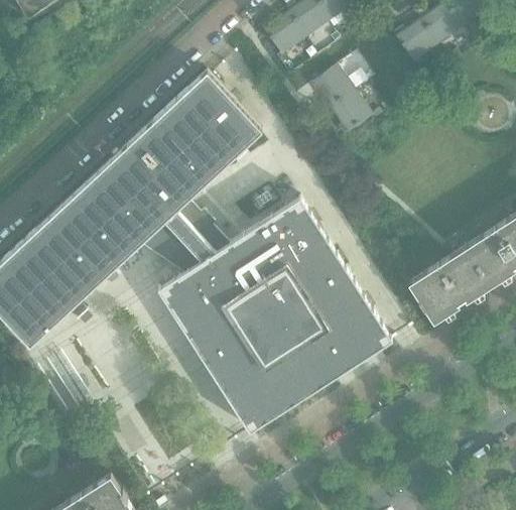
[(28,22),(61,0),(16,0),(29,19),(26,20),(28,22)]
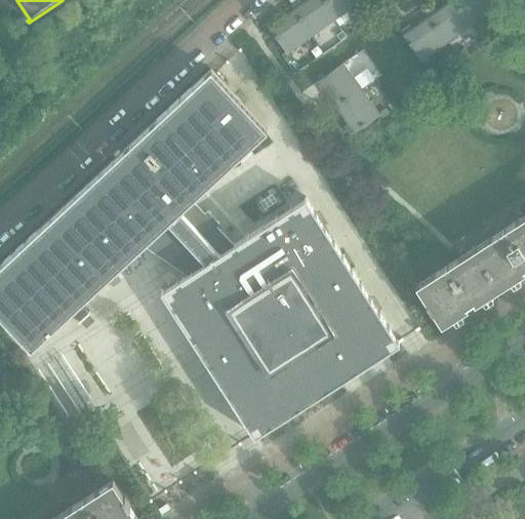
[(336,24),(319,0),(315,0),(301,10),(299,6),(291,12),(293,15),(313,41),(336,24)]
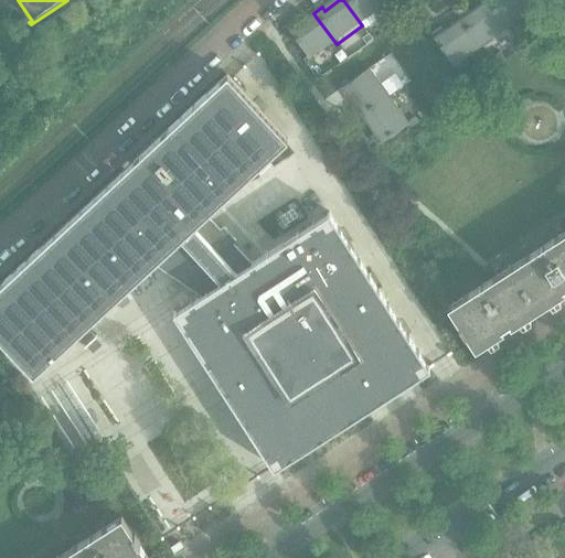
[(390,6),(385,0),(343,0),(362,25),(390,6)]
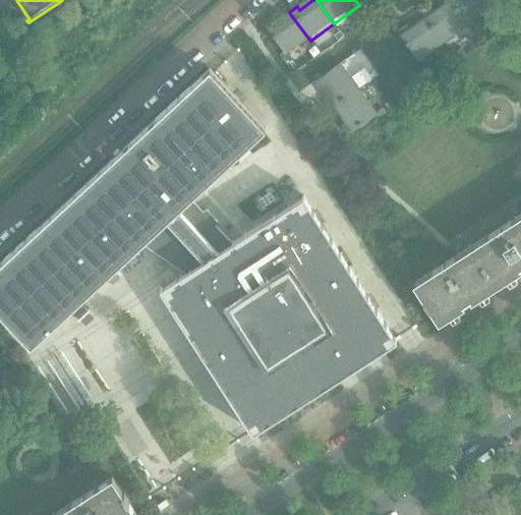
[(493,12),(483,0),(448,0),(447,1),(449,5),(467,31),(493,12)]
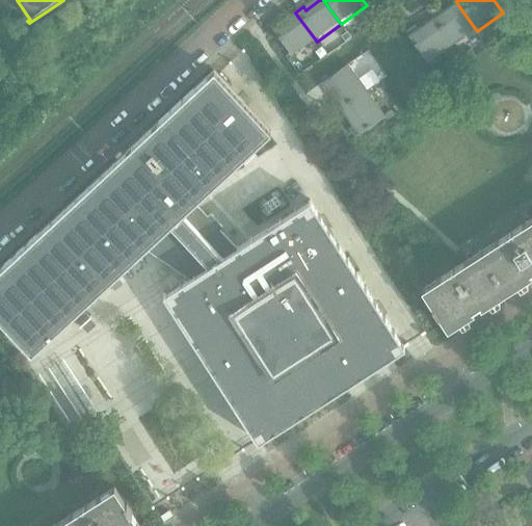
[(477,31),(458,5),(442,18),(440,14),(431,19),(433,23),(452,49),(477,31)]
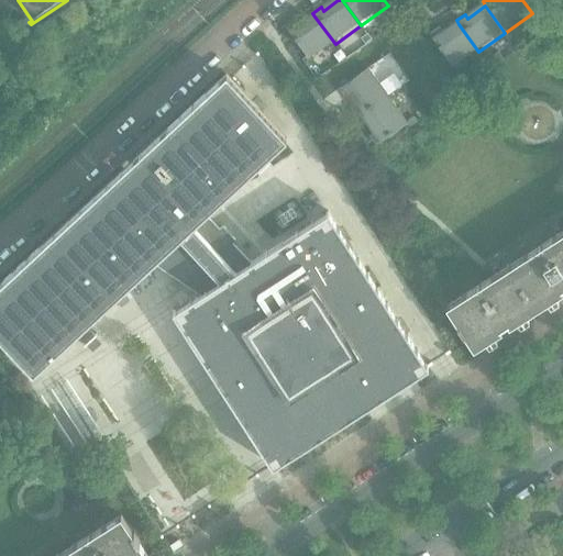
[(335,44),(315,17),(297,30),(295,25),(286,32),(288,35),(308,63),(335,44)]
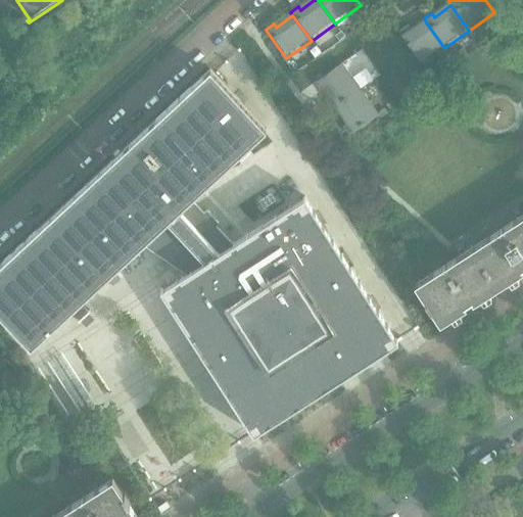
[(444,48),(426,22),(410,35),(407,31),(399,37),(401,40),(420,65),(444,48)]
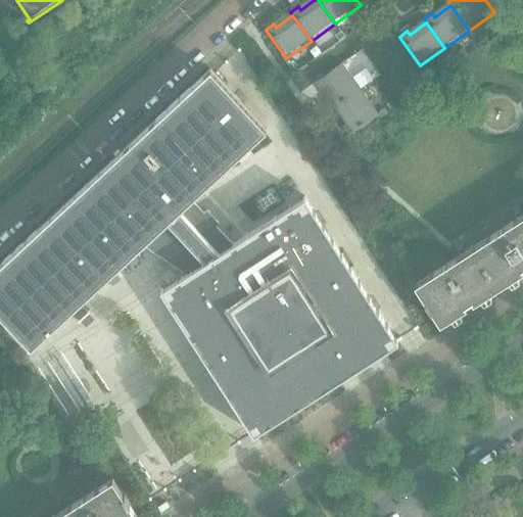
[(345,42),(343,40),(341,36),(334,41),(338,47),(345,42)]
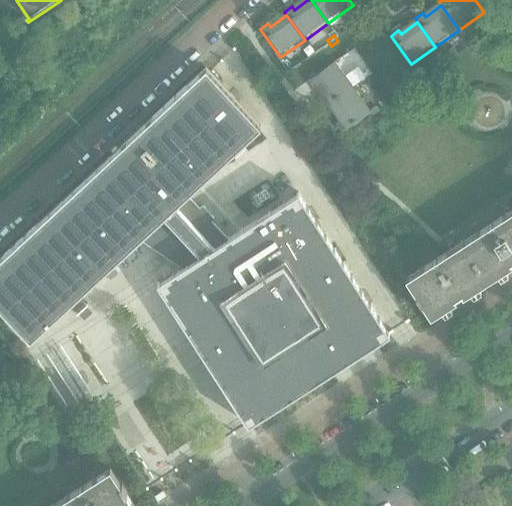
[(352,92),(335,68),(310,85),(322,103),(318,105),(324,113),(327,110),(352,92)]
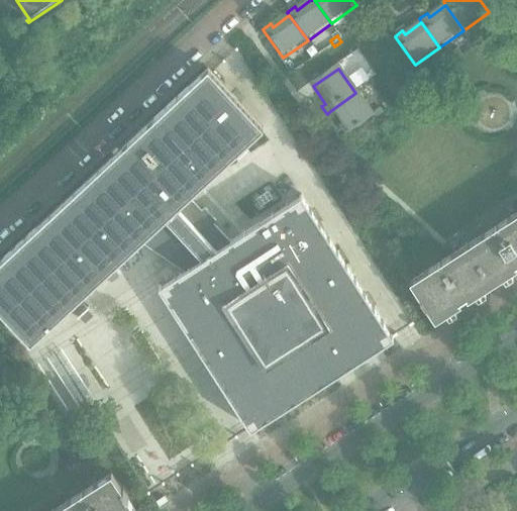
[(390,341),(334,253),(301,203),(303,202),(301,200),(299,201),(300,203),(229,247),(212,229),(216,226),(204,214),(201,217),(188,203),(263,133),(207,74),(0,266),(0,317),(30,349),(142,244),(186,276),(162,292),(161,290),(159,292),(160,294),(161,293),(249,431),(248,432),(250,434),(252,433),(251,432),(348,370),(348,371),(349,371),(349,370),(363,362),(363,363),(364,362),(364,361),(390,343),(391,344),(393,342),(392,340),(390,341)]
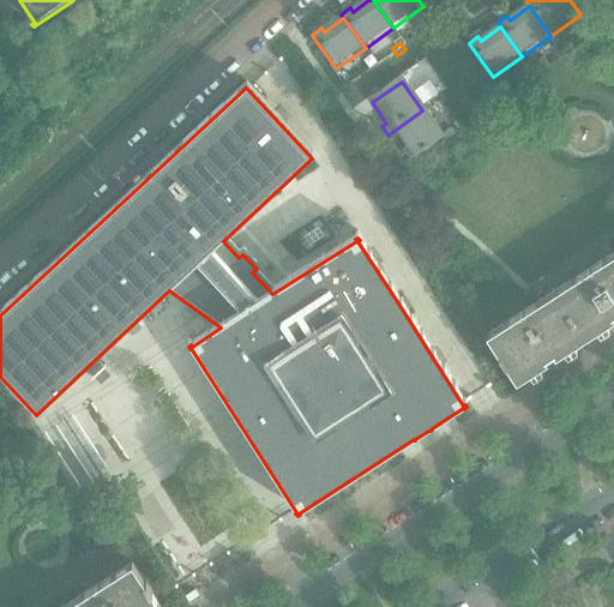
[(444,140),(422,110),(392,132),(407,152),(402,155),(409,164),(414,161),(414,162),(444,140)]
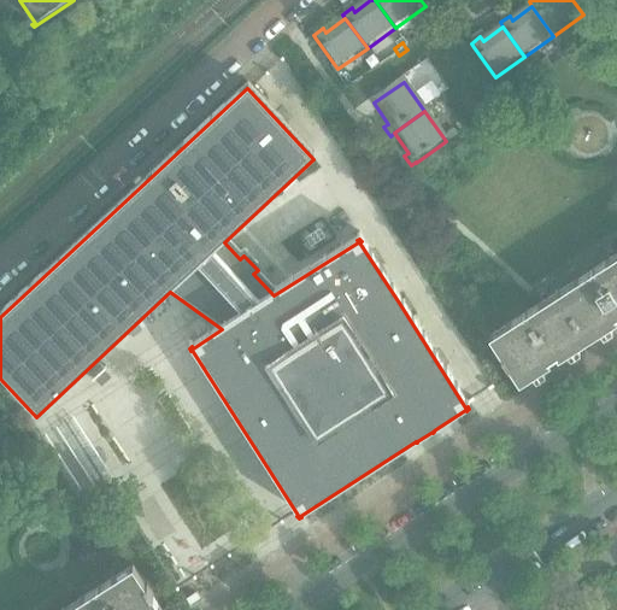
[(616,324),(616,259),(557,299),(587,345),(616,324)]
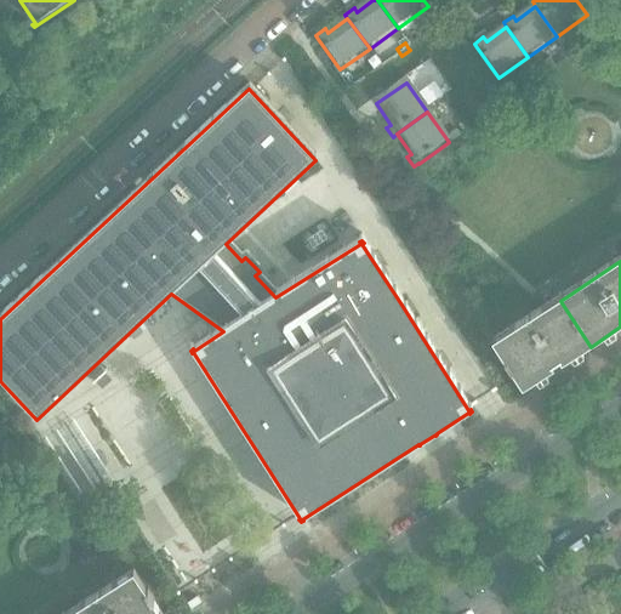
[(591,347),(560,301),(491,345),(505,365),(503,367),(511,376),(512,376),(522,391),(591,347)]
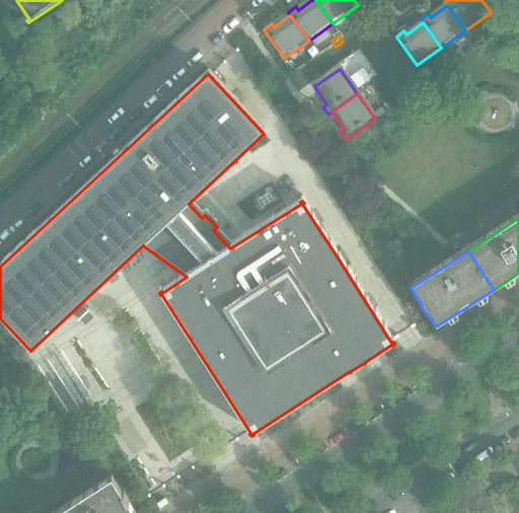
[(131,512),(128,507),(129,506),(123,498),(122,498),(110,481),(63,512),(131,512)]
